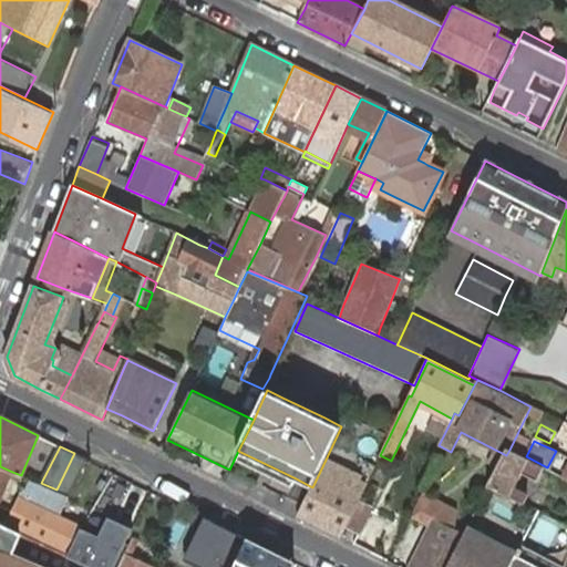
[(506,455),(490,486),(511,496),(525,503),(528,496),(514,490),(522,473),(537,481),(544,467),(528,460),(525,459),(509,450),(506,455)]
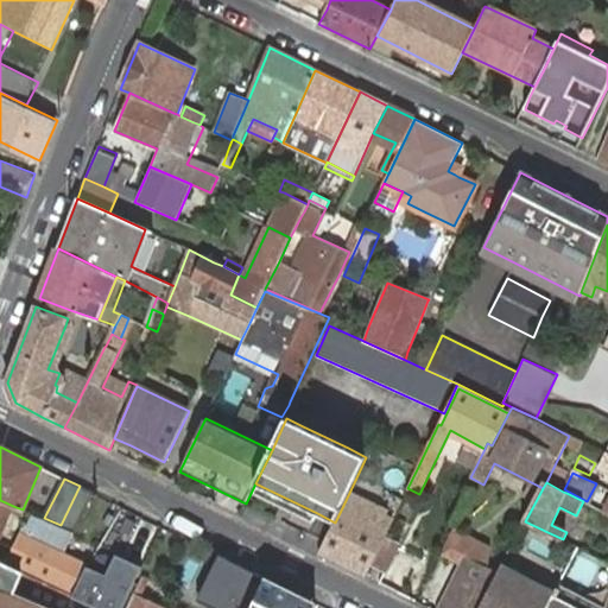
[(75,532),(94,493),(80,486),(61,525),(75,532)]
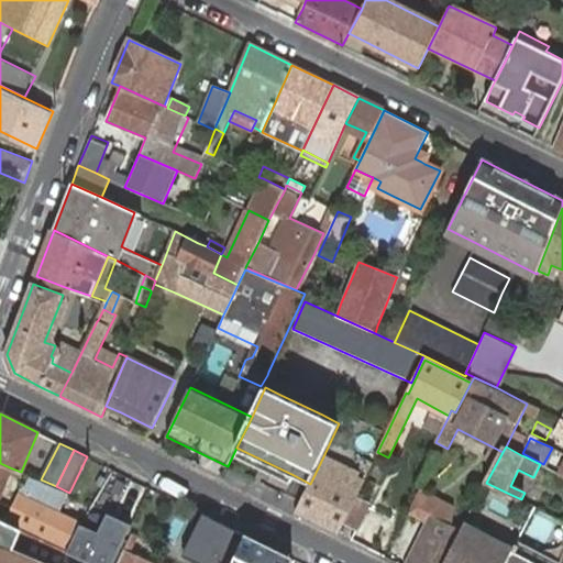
[(297,512),(339,533),(344,523),(359,494),(364,482),(357,478),(359,474),(323,456),(310,484),(297,512)]
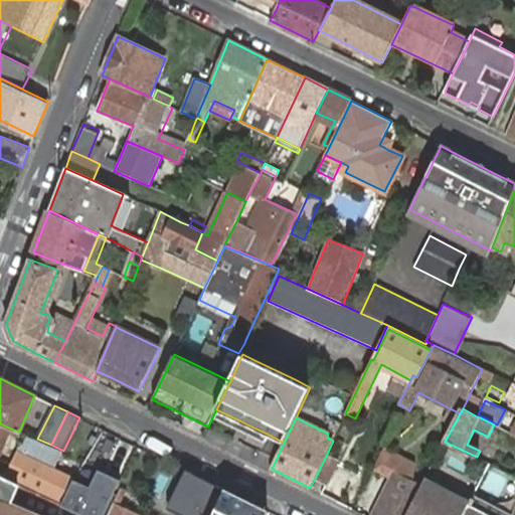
[(0,423),(0,455),(11,428),(0,423)]
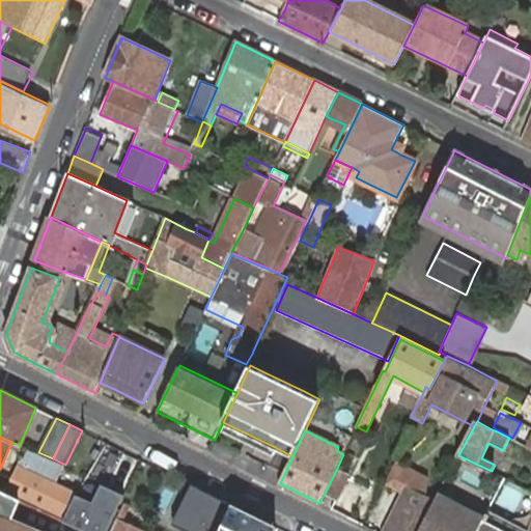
[(56,486),(65,465),(53,458),(38,452),(26,447),(17,470),(56,486)]
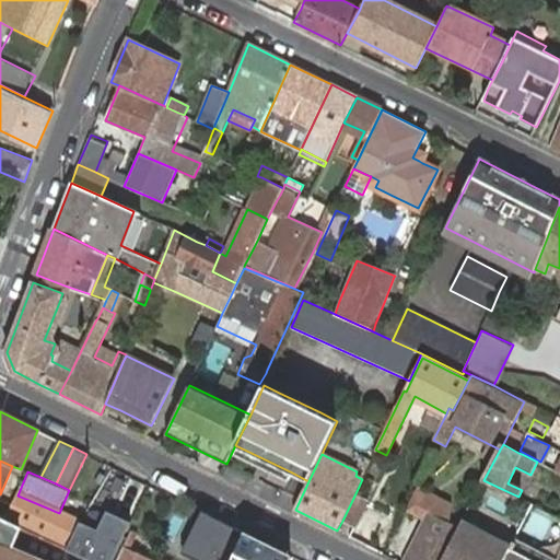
[(430,511),(448,522),(451,505),(420,490),(409,511),(426,520),(430,511)]
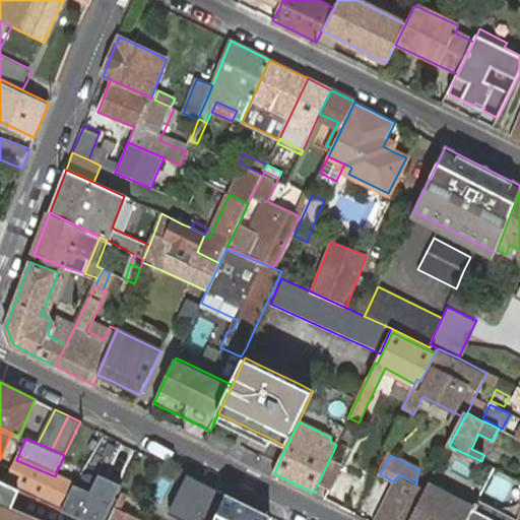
[(331,456),(318,483),(329,490),(343,463),(331,456)]
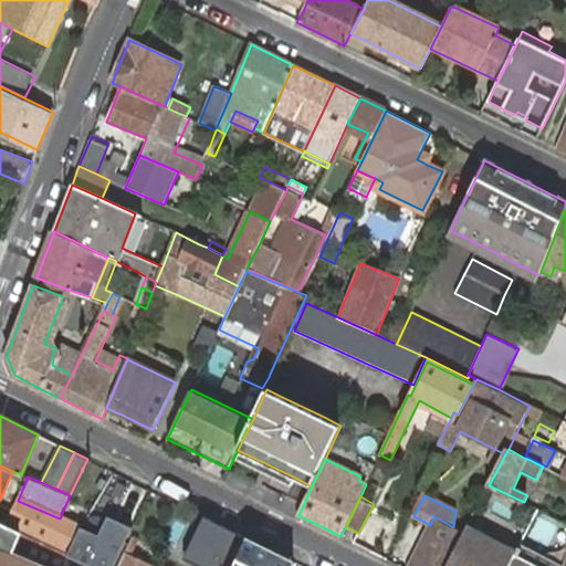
[(11,517),(6,530),(92,565),(117,565),(135,527),(107,515),(98,535),(60,519),(18,501),(11,517)]
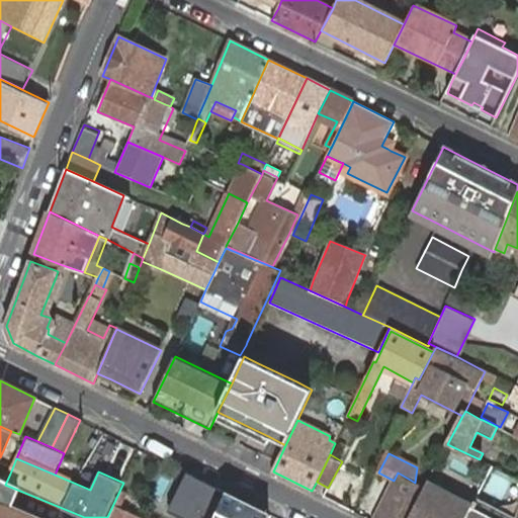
[(374,517),(407,517),(419,495),(423,487),(415,483),(398,472),(394,481),(374,517)]
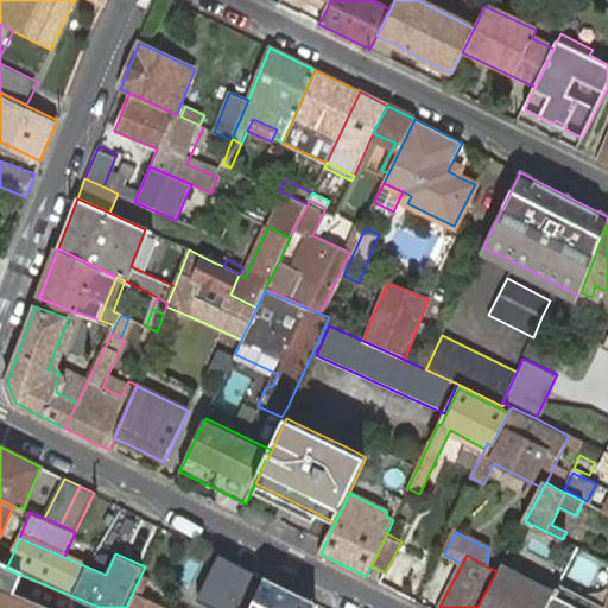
[(251,607),(265,578),(220,556),(200,597),(220,607),(251,607)]
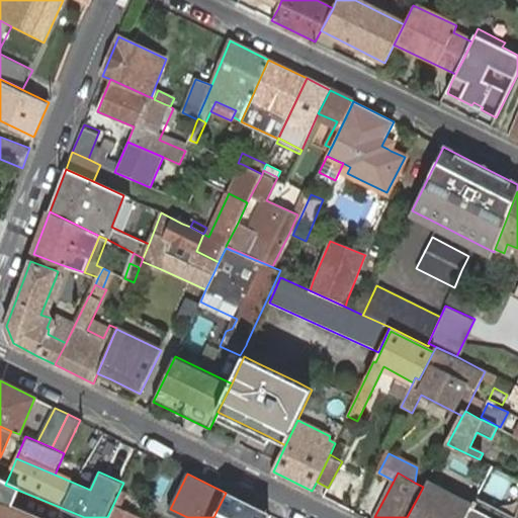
[(0,517),(84,517),(5,485),(0,481),(0,517)]
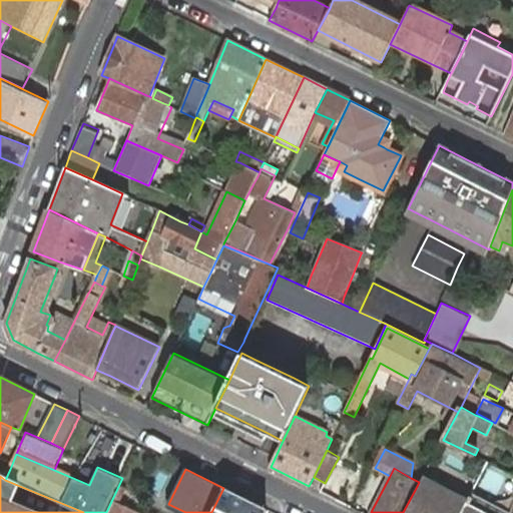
[(419,482),(415,490),(423,494),(430,480),(421,479),(419,482)]
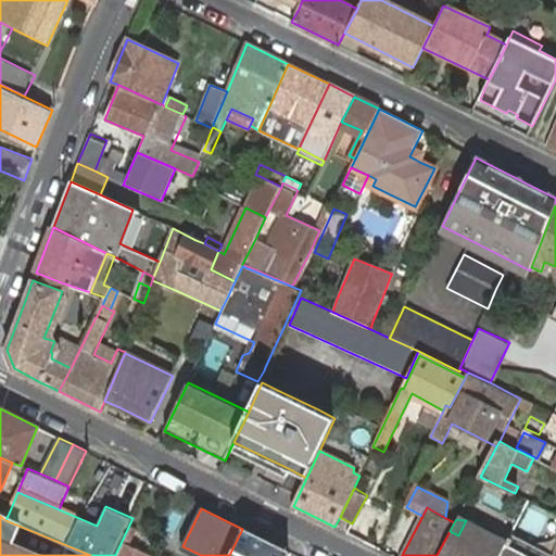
[(450,531),(437,555),(497,555),(506,540),(466,520),(458,535),(450,531)]
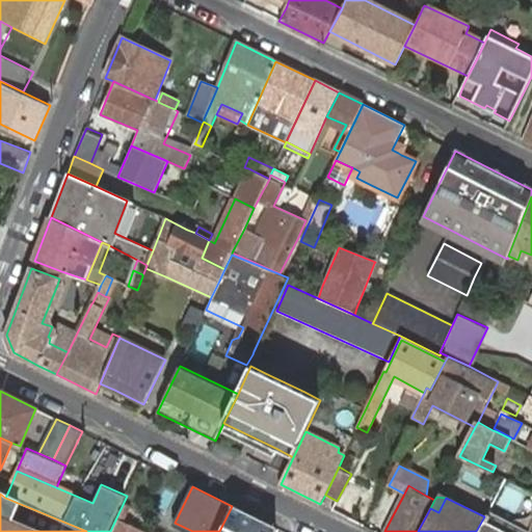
[(261,520),(232,506),(219,531),(275,531),(277,528),(261,520)]
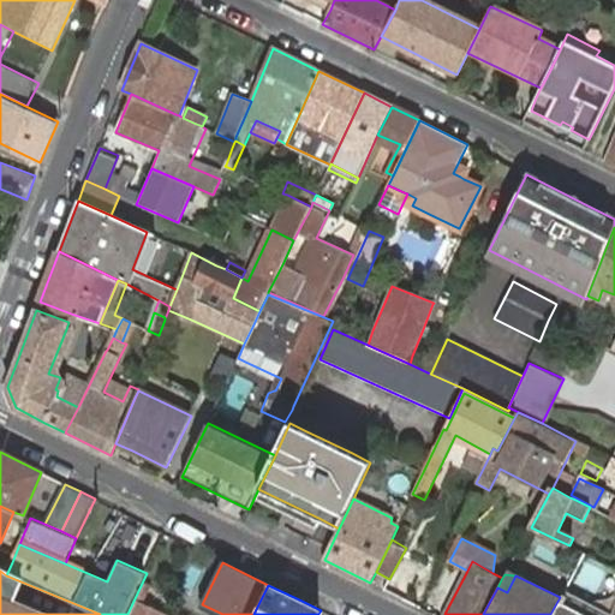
[(137,604),(131,614),(160,614),(142,607),(148,595),(143,592),(137,604)]
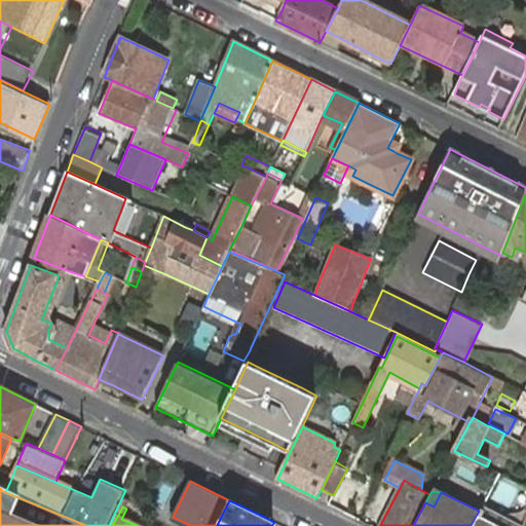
[(509,525),(479,511),(471,525),(509,525)]
